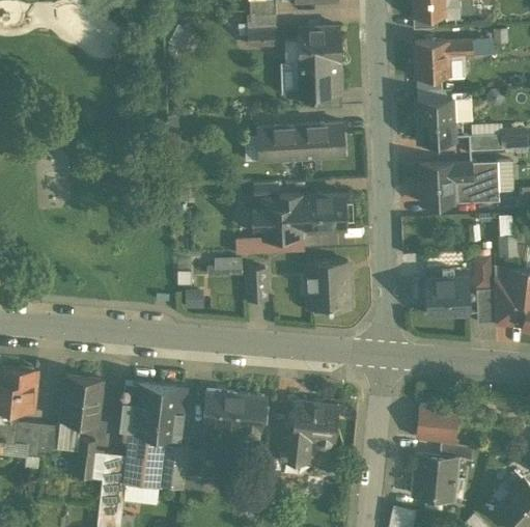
[(412,0),(414,18),(434,18),(446,17),(447,17),(445,0),(412,0)]
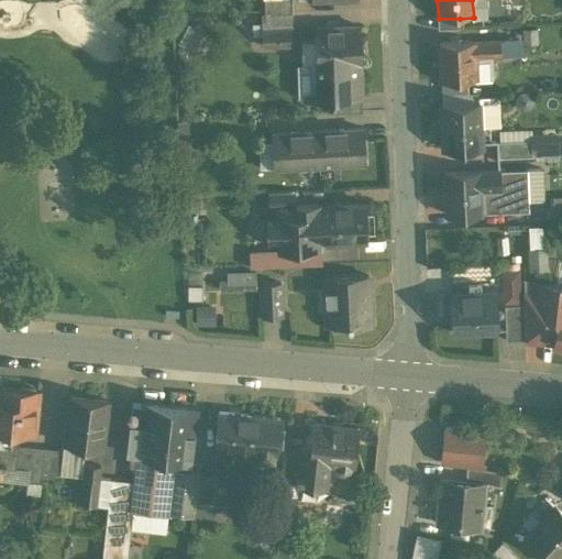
[(472,0),(474,18),(473,18),(473,21),(486,20),(485,0),(472,0)]
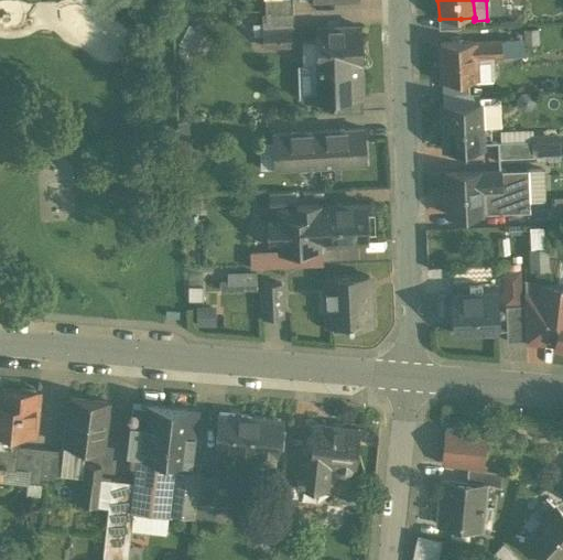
[(293,2),(267,3),(268,17),(294,17),(293,2)]
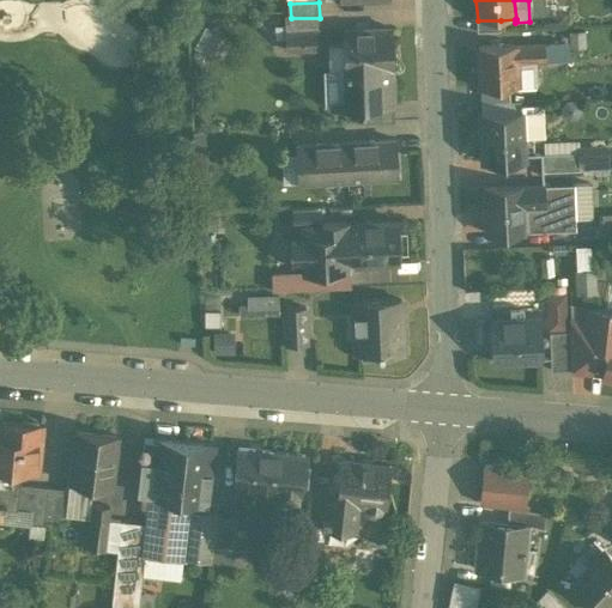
[(291,18),(286,19),(286,35),(320,34),(320,18),(291,18)]
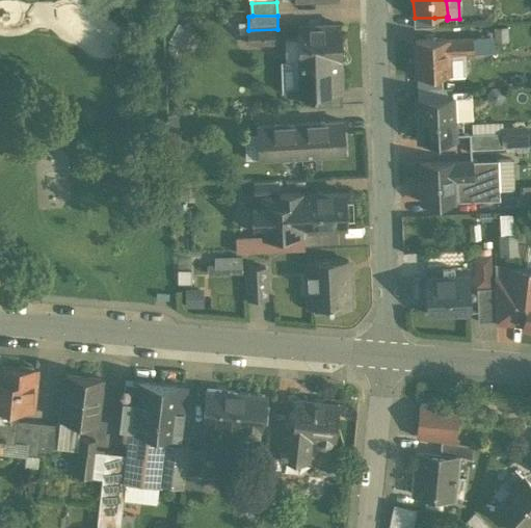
[(434,18),(415,18),(415,30),(434,29),(434,18)]
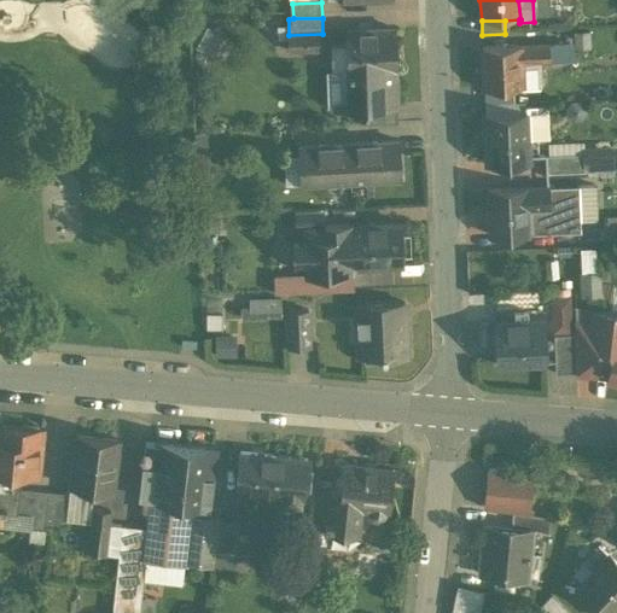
[(395,31),(347,33),(347,46),(332,46),(332,68),(348,66),(349,110),(366,110),(396,109),(396,106),(395,71),(396,71),(395,31)]
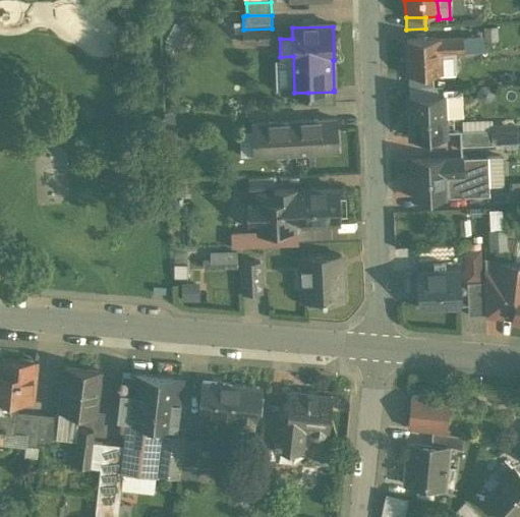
[(272,29),(243,30),(244,46),(273,45),(272,29)]
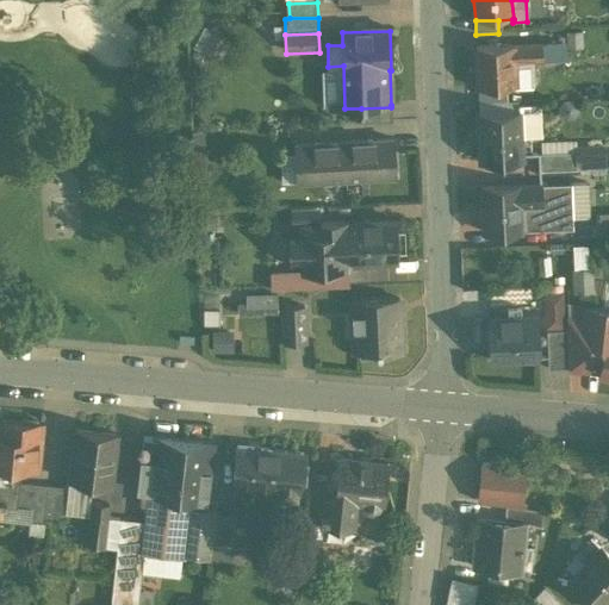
[(514,48),(477,50),(478,91),(516,89),(515,66),(514,49),(514,48)]
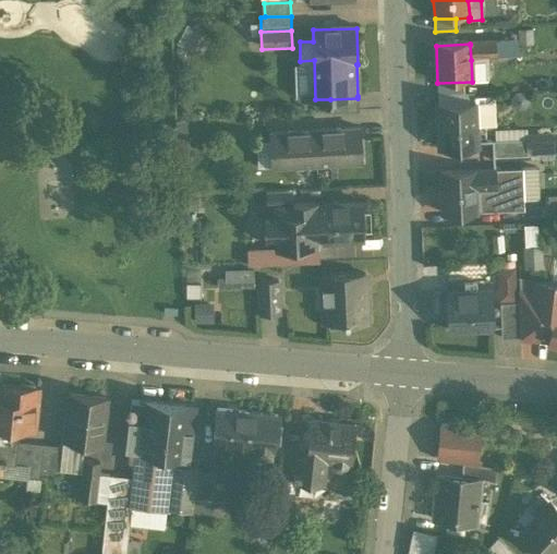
[(496,44),(470,45),(471,60),(497,59),(496,44)]
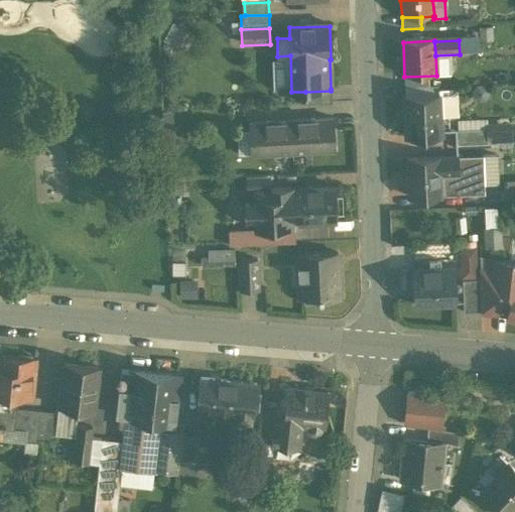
[(331,91),(305,92),(306,107),(333,106),(332,89),(331,89),(331,91)]
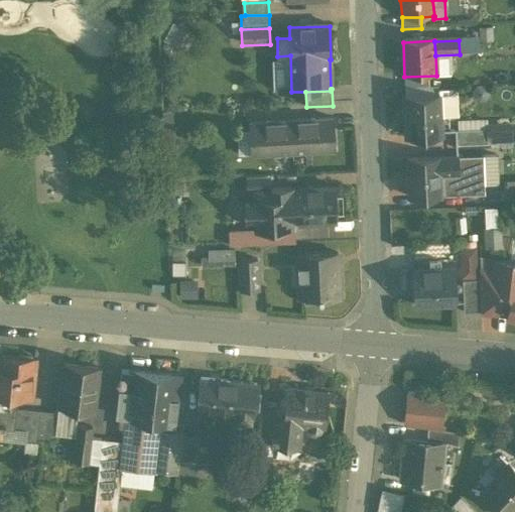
[(458,91),(438,91),(439,98),(440,98),(440,109),(458,108),(458,91)]
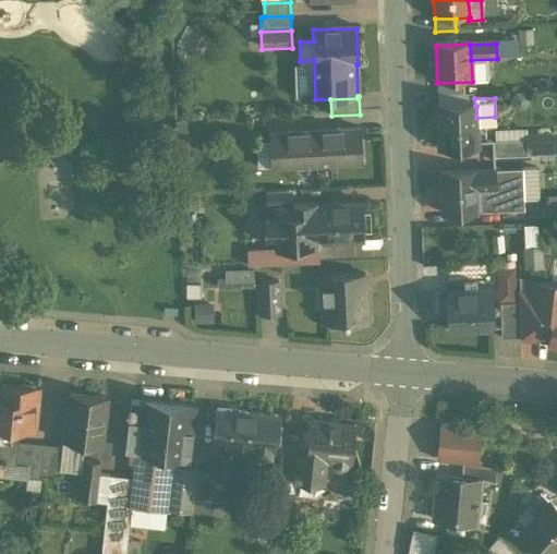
[(475,106),(438,108),(440,149),(477,148),(476,118),(476,106),(475,106)]
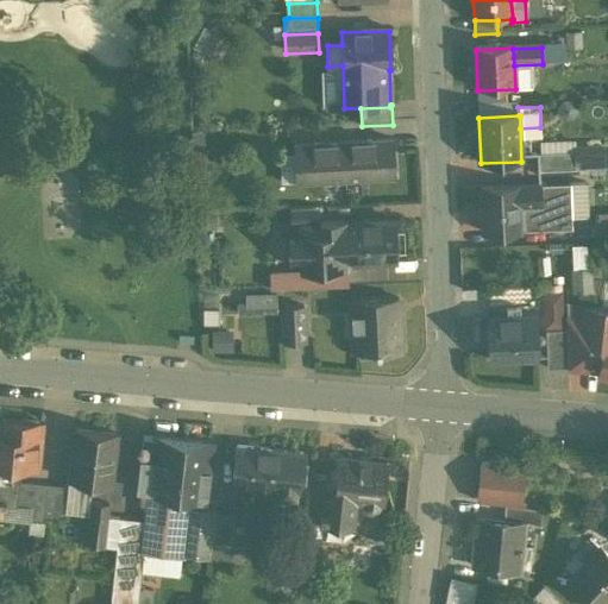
[(393,142),(344,144),(346,182),(395,180),(393,142)]
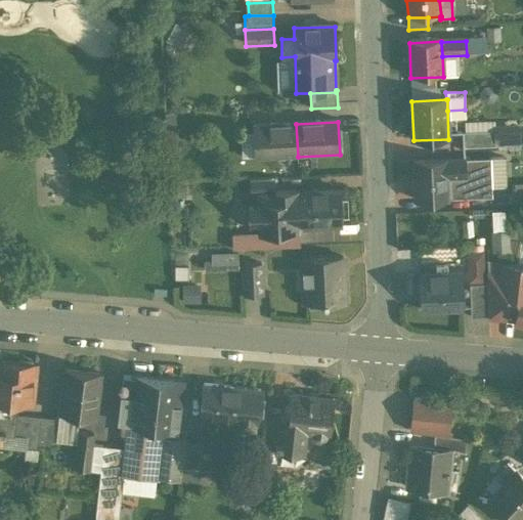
[(296,124),(254,127),(256,160),(298,157),(296,124)]
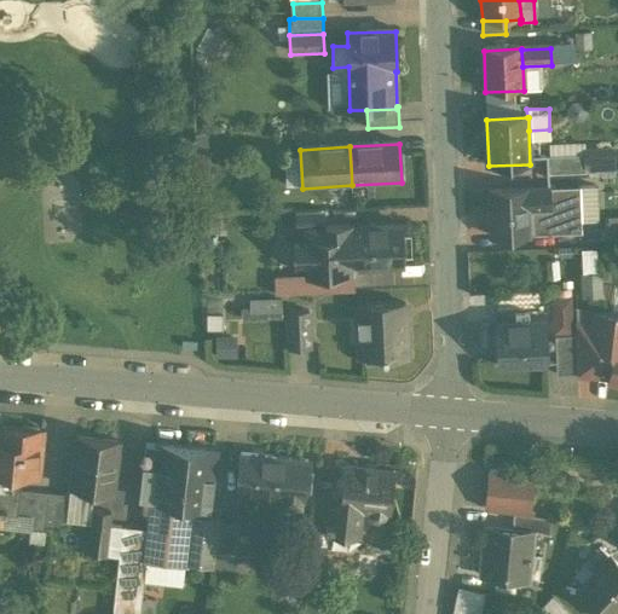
[(585,158),(547,160),(548,178),(587,175),(585,158)]
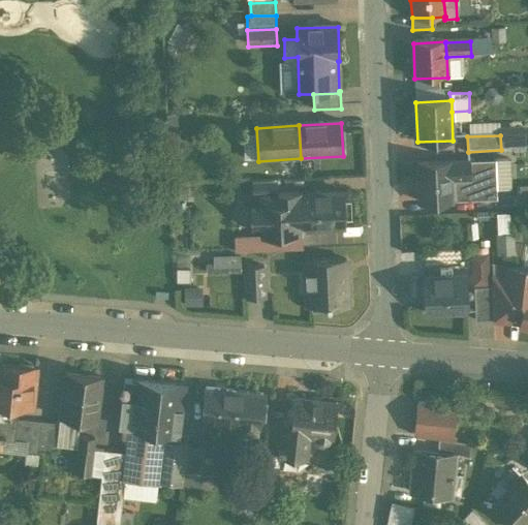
[(495,161),(417,164),(418,203),(496,199),(495,161)]
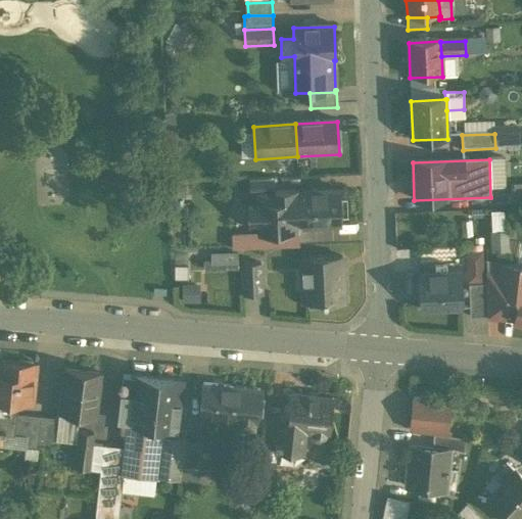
[(521,184),(511,185),(512,209),(521,208),(521,184)]
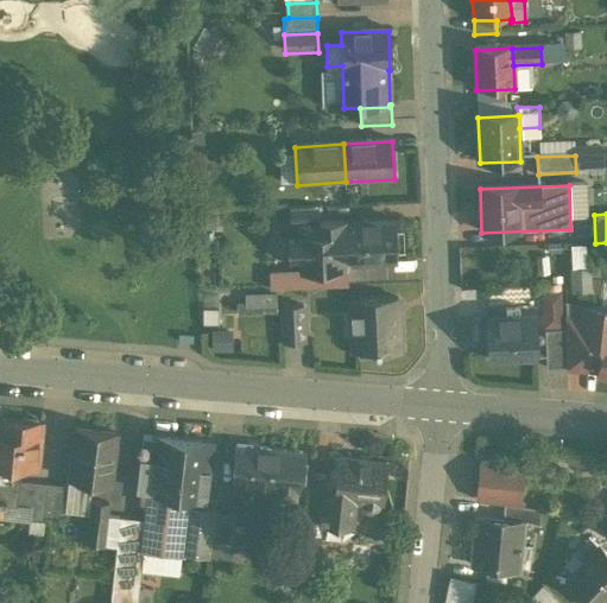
[(394,222),(346,224),(346,223),(318,224),(320,227),(301,228),(302,273),(348,272),(348,271),(348,265),(397,262),(394,222)]
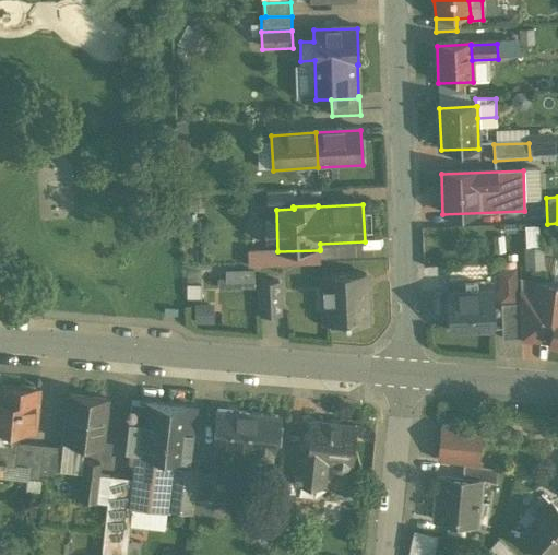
[(531,270),(547,269),(545,224),(527,225),(531,270)]
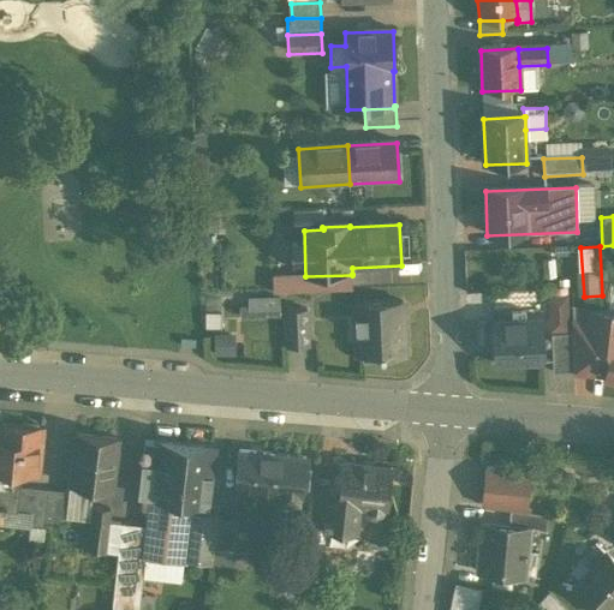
[(352,275),(305,276),(307,293),(352,292),(352,275)]
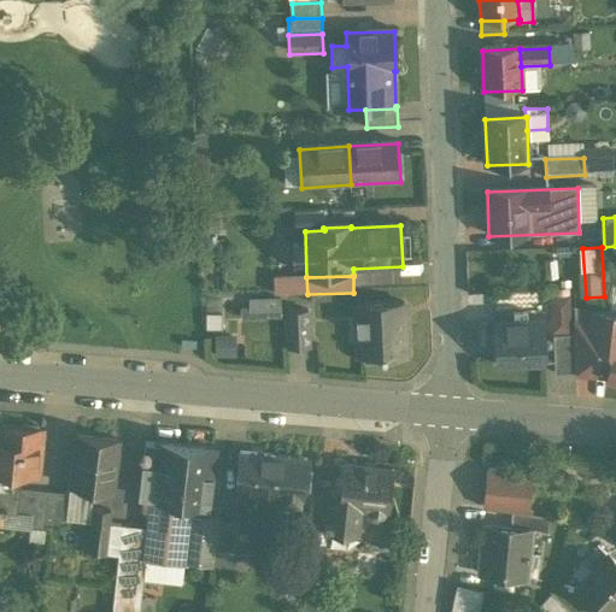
[(253,298),(253,318),(286,317),(286,296),(253,298)]
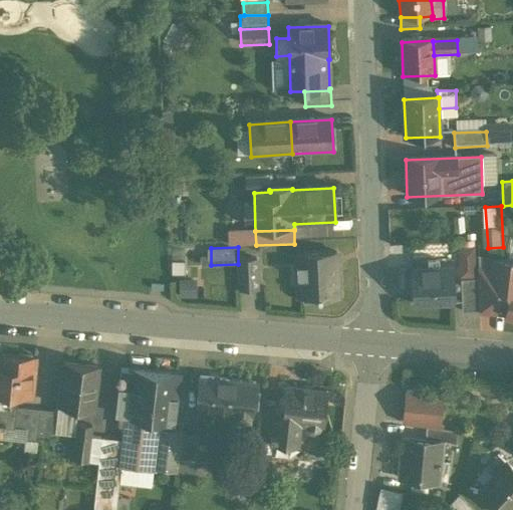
[(332,252),(295,254),(296,265),(300,265),(301,296),(317,295),(317,299),(324,298),(324,295),(337,294),(336,274),(333,274),(332,252)]
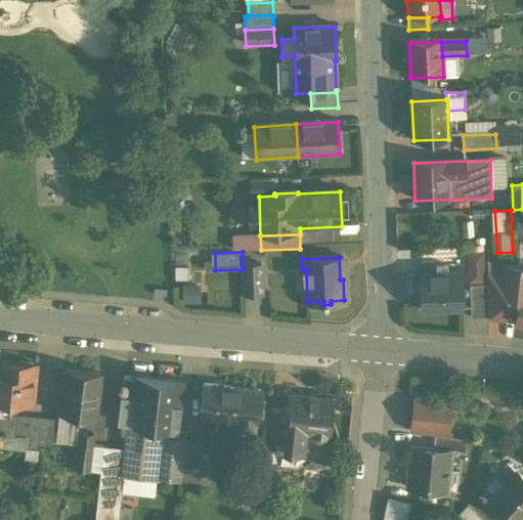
[(261,264),(245,265),(246,297),(263,296),(261,264)]
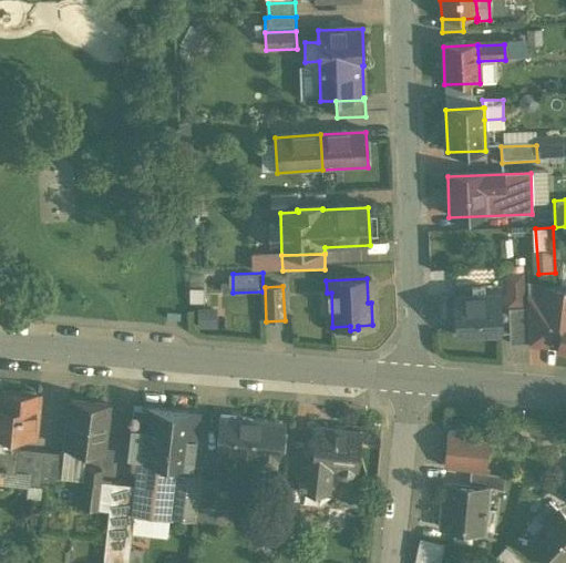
[(565,289),(544,287),(543,299),(527,298),(528,308),(530,344),(545,346),(558,348),(557,352),(565,352),(565,289)]
